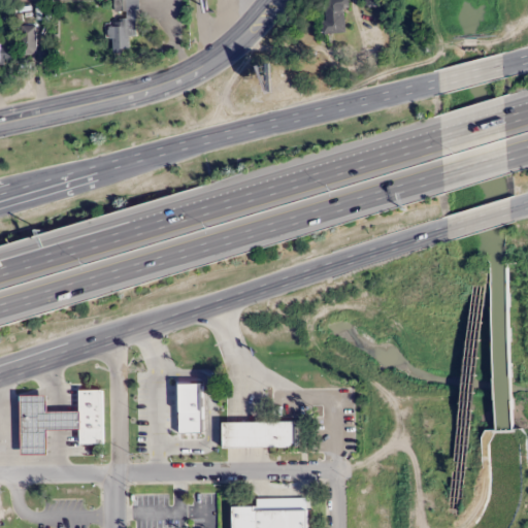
[(325,0),(326,32),(348,32),(348,0),(325,0)]
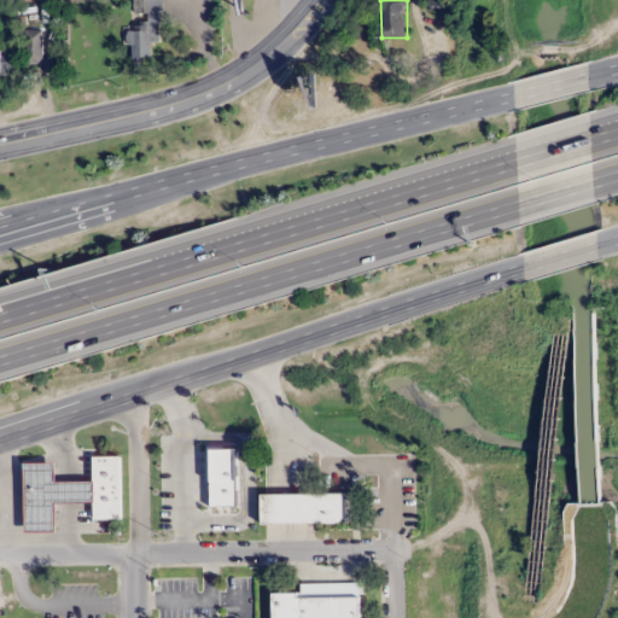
[(130,62),(149,62),(147,40),(156,40),(156,27),(129,28),(130,62)]
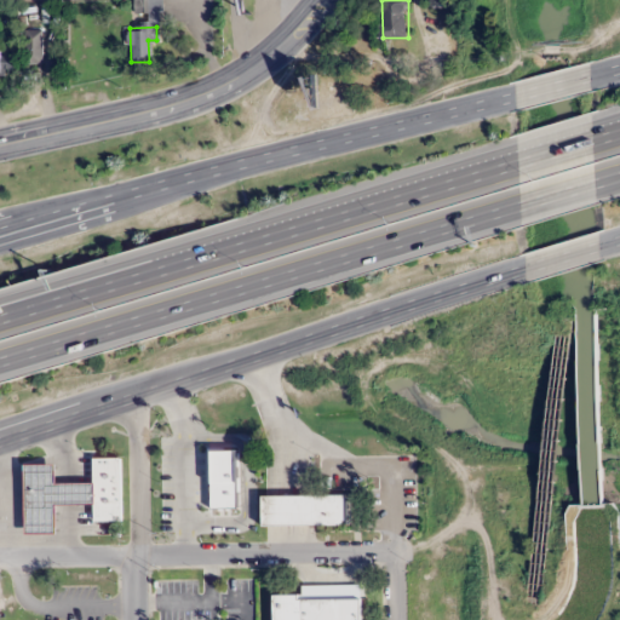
[(44,64),(44,30),(27,30),(27,64),(44,64)]
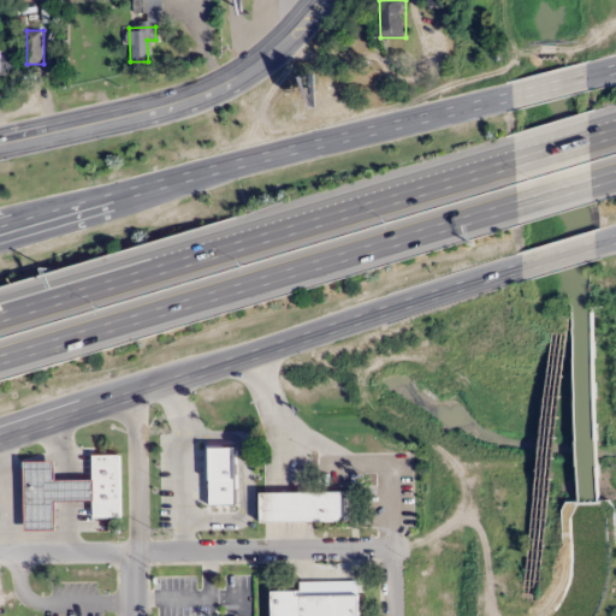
[(0,72),(15,72),(15,58),(4,58),(4,48),(0,47),(0,72)]
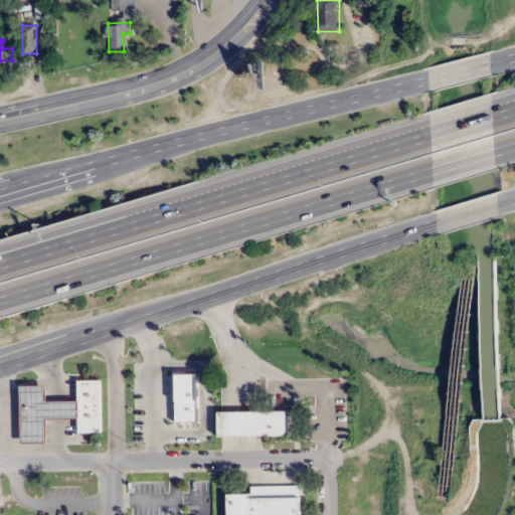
[(211,381),(198,381),(198,372),(173,372),(173,412),(198,412),(198,396),(211,396),(211,381)]
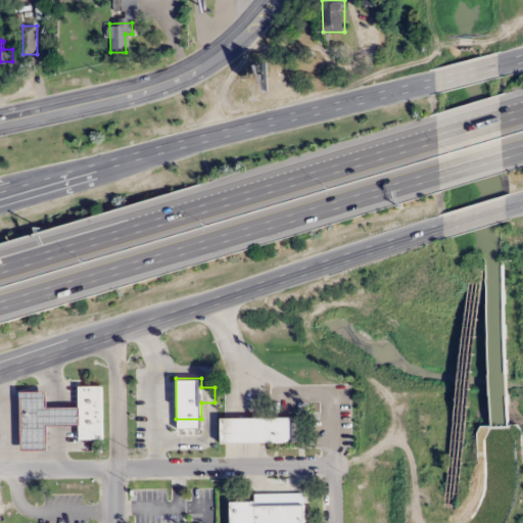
[(20,391),(21,450),(48,450),(47,425),(80,425),(80,438),(102,438),(102,386),(79,386),(79,408),(48,409),(48,391),(20,391)]
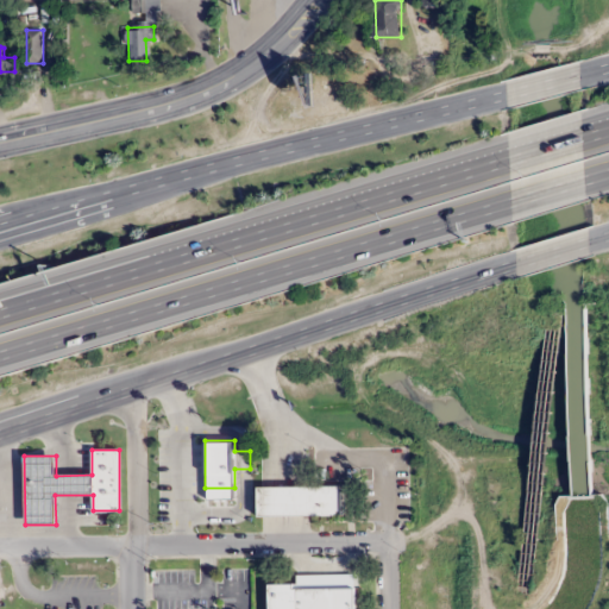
[(346,485),(257,485),(258,516),(346,515),(346,485)]
